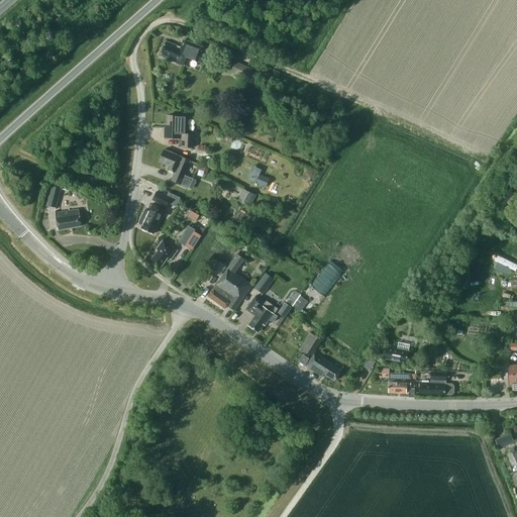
[(183,40),(181,47),(166,41),(161,55),(173,59),(172,61),(184,66),(187,57),(203,63),(206,55),(203,54),(205,47),(183,40)]
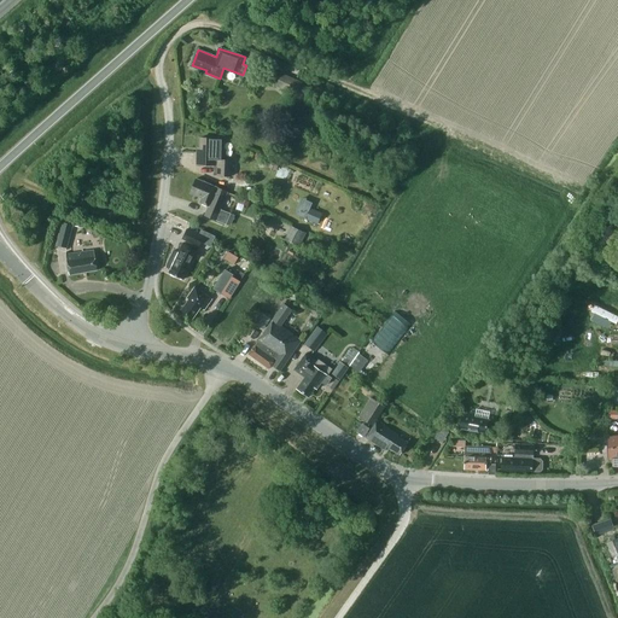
[(275,86),(296,95),(304,99),(305,94),(309,87),(305,86),(301,83),(302,82),(295,80),(281,74),(278,82),(275,86)]
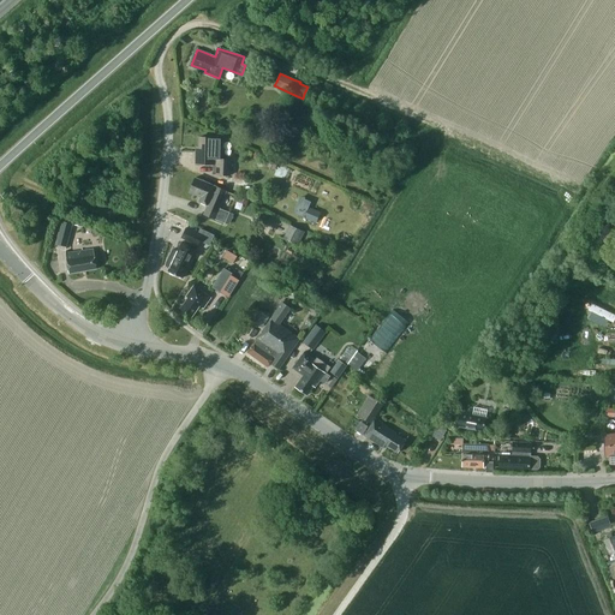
[(213,138),(199,137),(198,150),(196,150),(196,163),(214,165),(214,174),(231,174),(231,159),(220,159),(220,147),(224,147),(224,138),(213,138)]
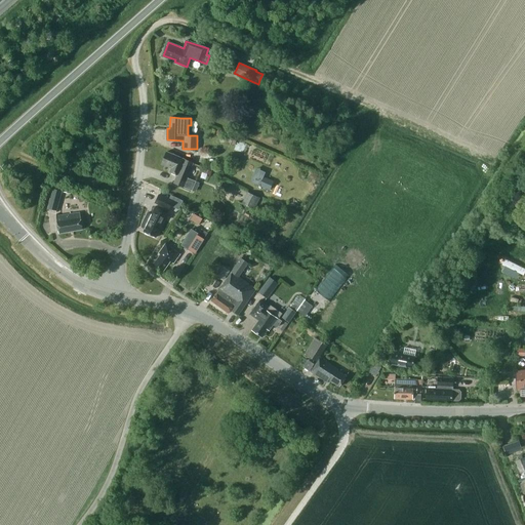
[(174,184),(192,191),(196,182),(187,177),(193,163),(166,152),(161,164),(171,168),(170,172),(177,175),(174,184)]
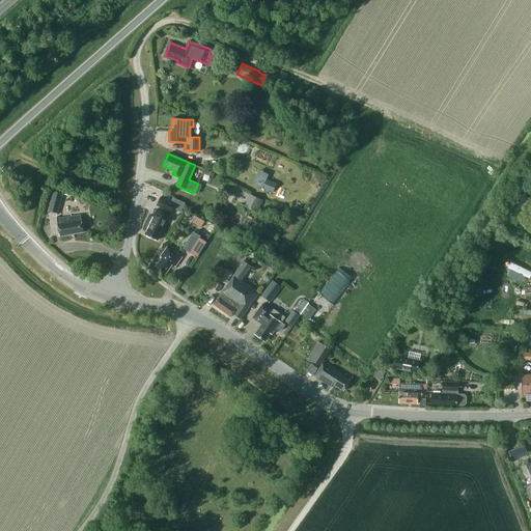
[(264,182),(262,188),(273,193),(277,184),(272,182),(270,185),(264,182)]
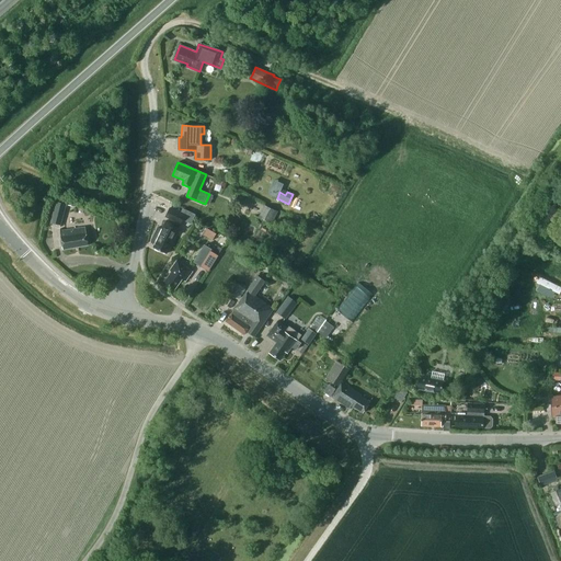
[(76,207),(77,199),(70,198),(68,206),(76,207)]
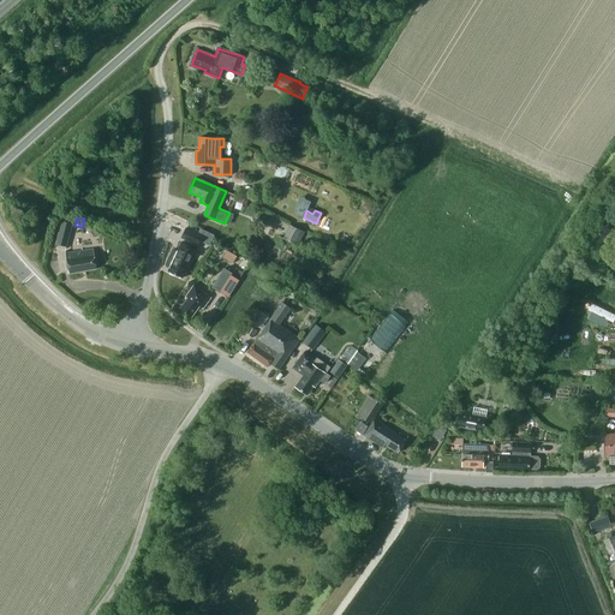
[(72,225),(61,221),(55,244),(66,246),(72,225)]
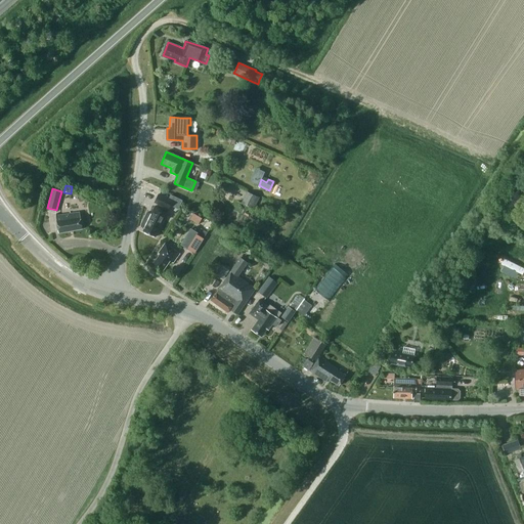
[(242,204),(253,210),(259,199),(247,192),(242,204)]
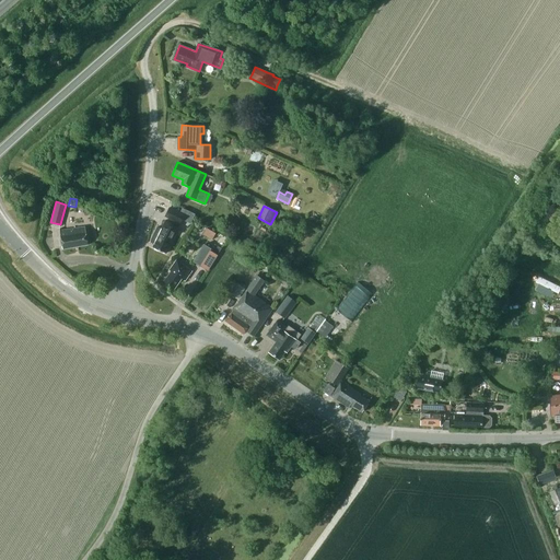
[(165,217),(181,224),(185,214),(170,208),(165,217)]
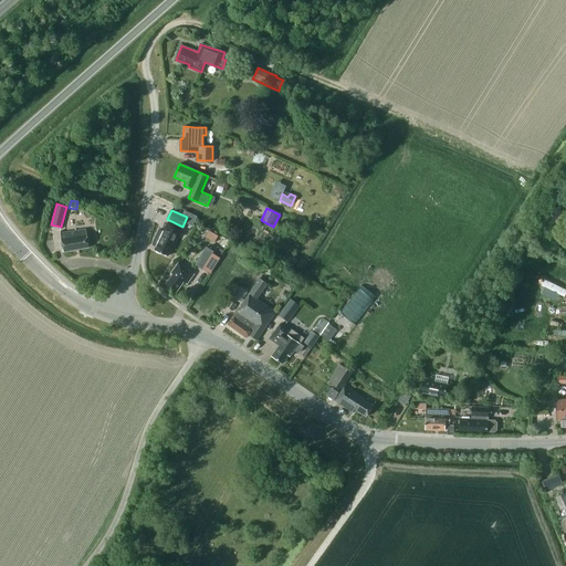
[(164,232),(160,230),(153,245),(156,247),(155,250),(168,257),(181,229),(168,222),(164,232)]
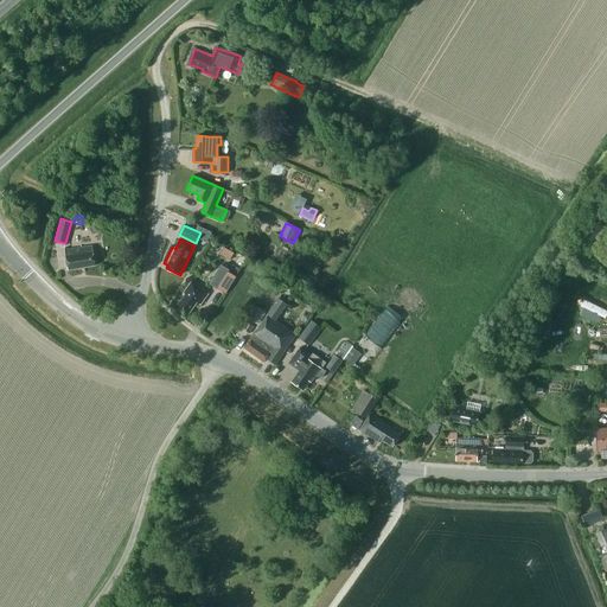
[(96,266),(93,246),(65,250),(68,270),(96,266)]
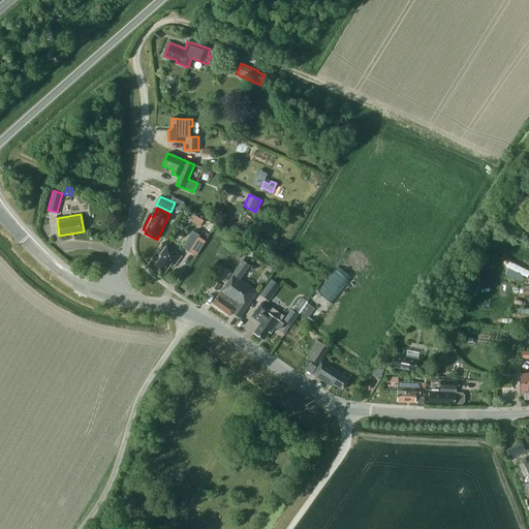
[(195,215),(192,221),(201,225),(205,219),(195,215)]
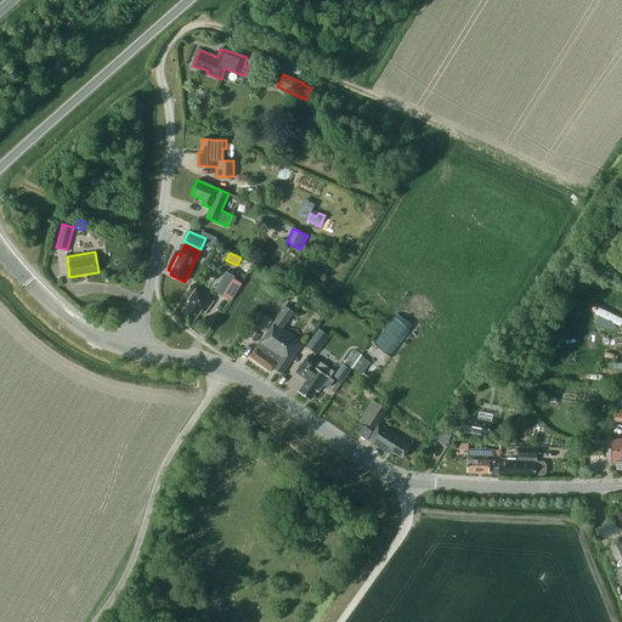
[(236,278),(242,283),(247,277),(239,272),(236,278)]
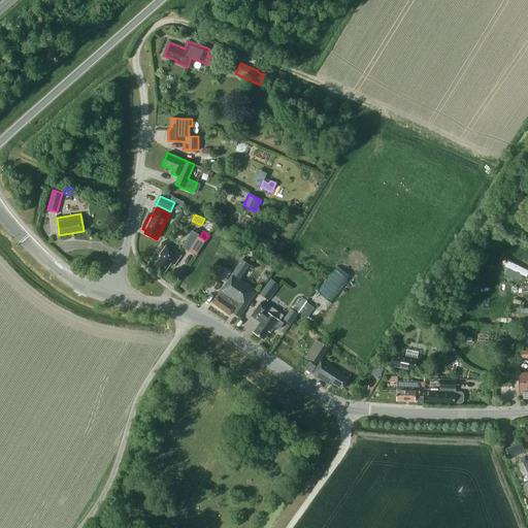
[(192,232),(184,245),(197,254),(205,240),(200,236),(192,232)]
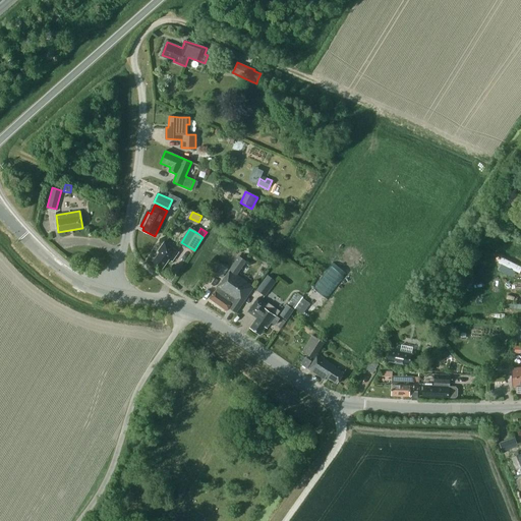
[(271,235),(265,239),(269,244),(274,240),(271,235)]
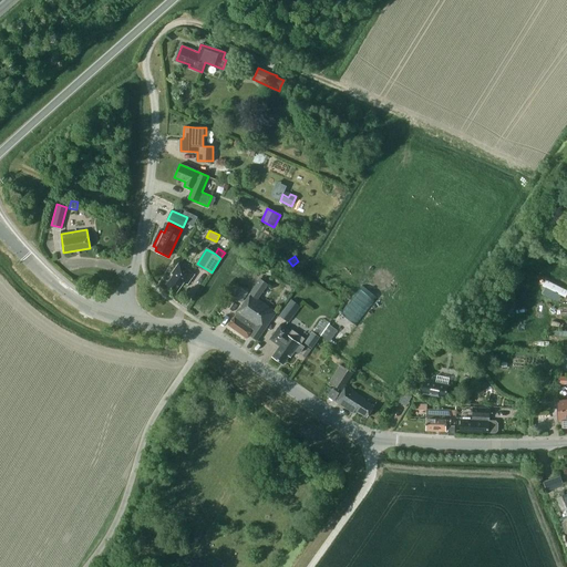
[(184,281),(187,285),(194,275),(178,264),(172,274),(174,275),(166,285),(177,292),(184,281)]
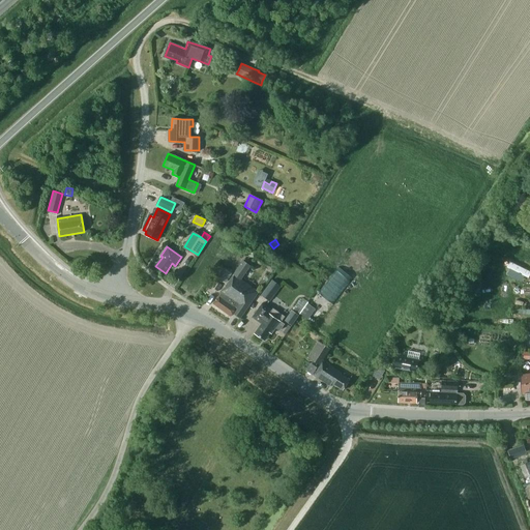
[(251,266),(243,261),(213,303),(231,316),(233,314),(240,318),(258,292),(240,280),(251,266)]
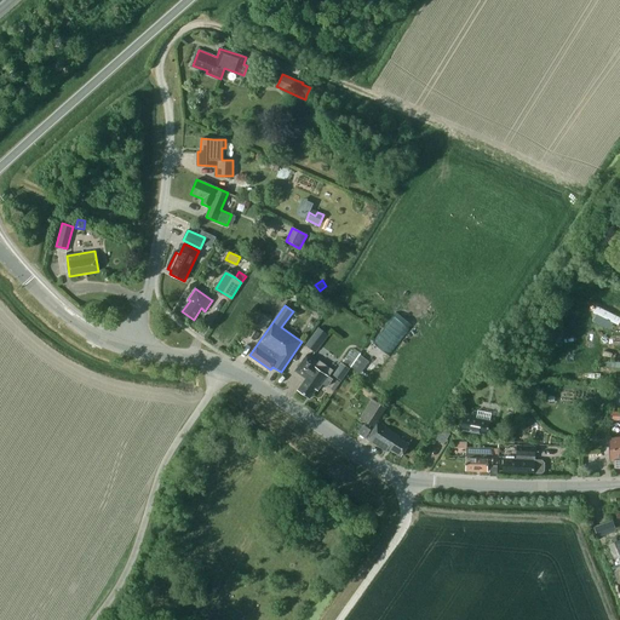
[(271,320),(259,311),(252,322),(264,331),(271,320)]
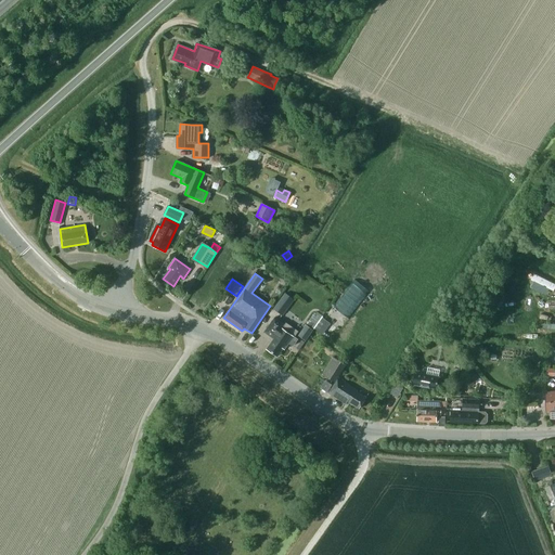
[(351,282),(334,306),(348,318),(366,293),(351,282)]
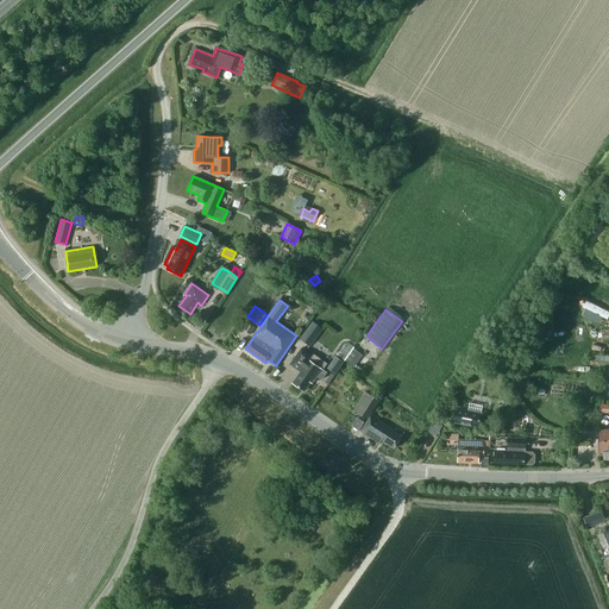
[(311,346),(322,330),(313,322),(300,339),(311,346)]
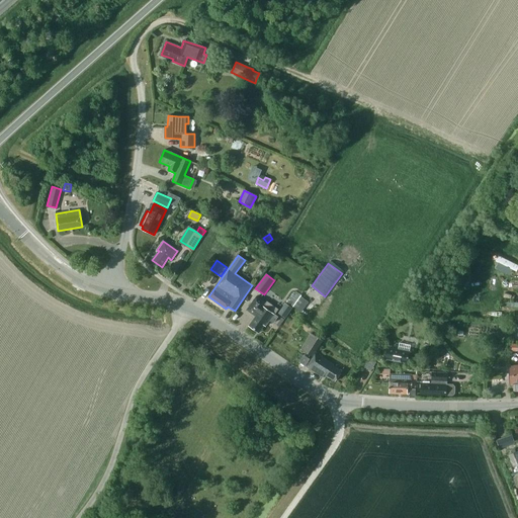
[(277,317),(262,307),(265,303),(256,296),(246,310),(255,317),(249,326),(259,333),(264,326),(265,326),(270,320),(273,322),(277,317)]
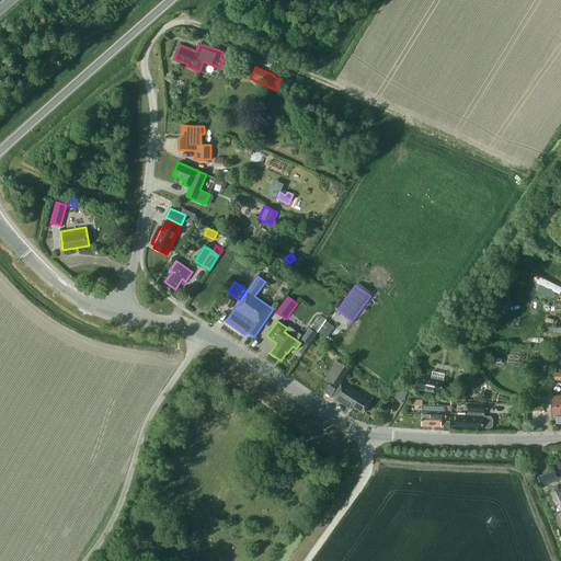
[(333,327),(327,321),(319,332),(327,338),(333,327)]
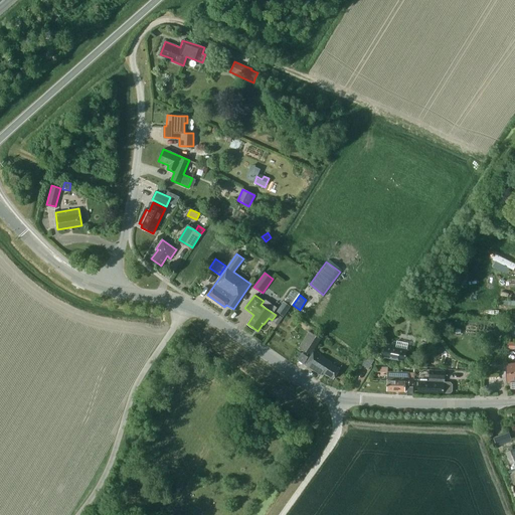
[(284,302),(277,312),(284,317),(291,307),(284,302)]
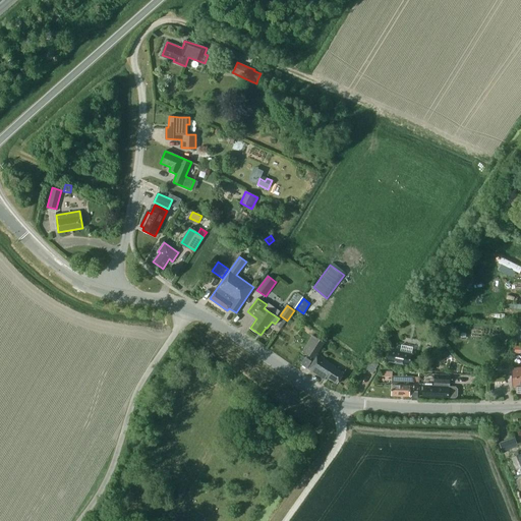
[(327,377),(337,384),(344,372),(335,367),(335,366),(328,361),(317,354),(325,343),(312,335),(302,352),(314,359),(308,369),(325,380),(327,377)]
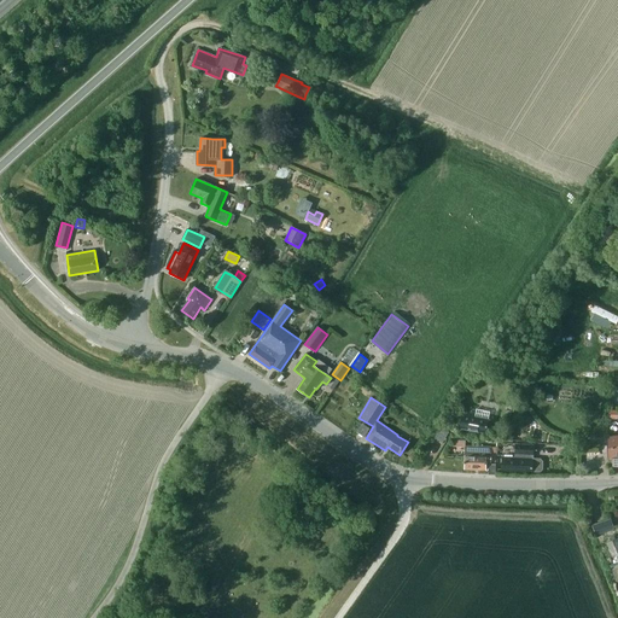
[(460,427),(485,433),(490,412),(477,409),(476,410),(464,408),(460,427)]
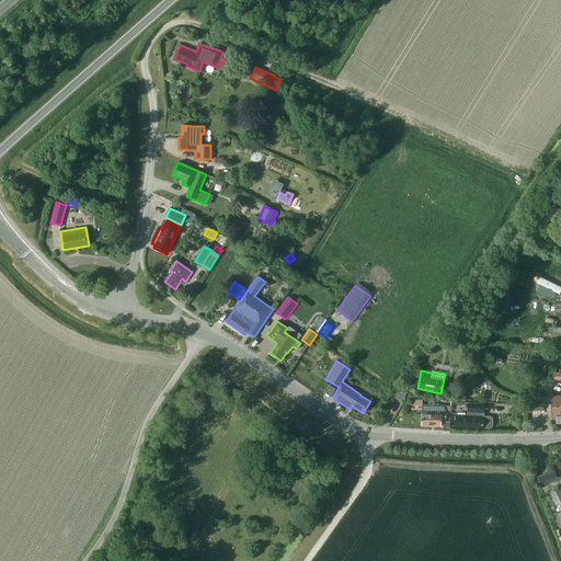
[(412,382),(405,378),(399,388),(407,392),(412,382)]
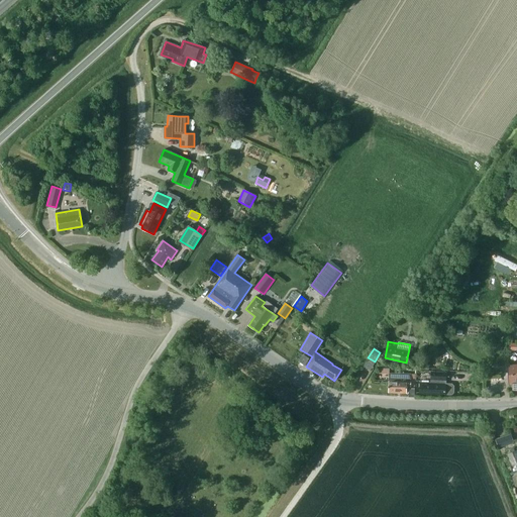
[(516,364),(508,366),(509,385),(512,384),(512,390),(516,389),(516,364)]
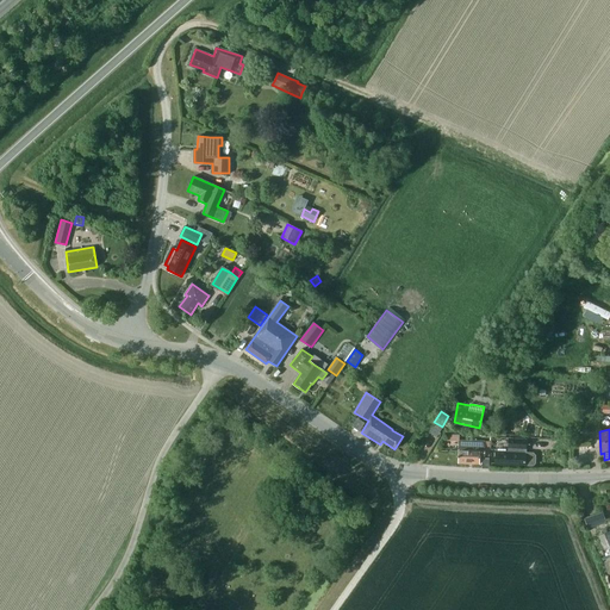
[(495,466),(526,467),(526,466),(533,466),(535,464),(535,455),(533,453),(526,453),(527,439),(509,439),(509,452),(496,452),(495,466)]
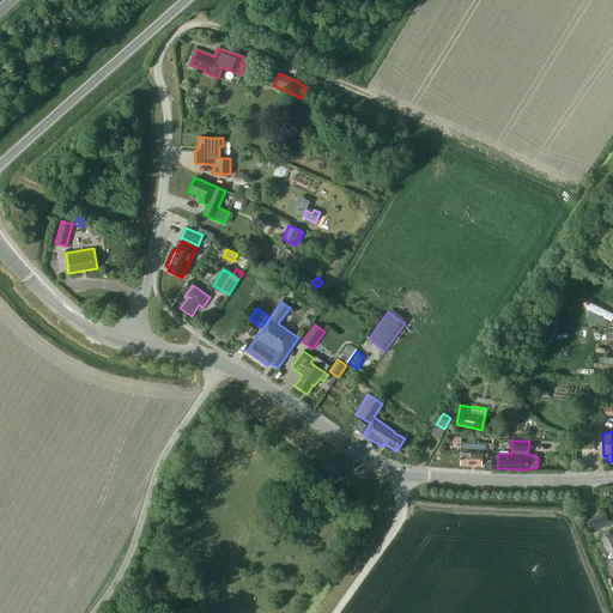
[(487,443),(462,442),(461,442),(461,443),(460,466),(481,466),(483,460),(487,460),(487,459),(487,443)]
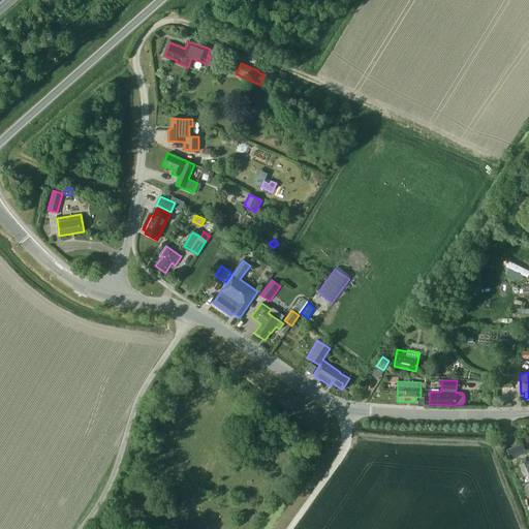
[(512,447),(516,456),(526,453),(523,444),(512,447)]
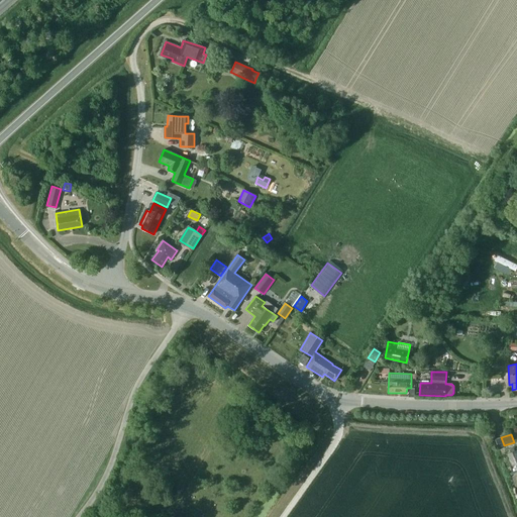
[(508,454),(513,466),(516,463),(516,451),(516,450),(508,454)]
